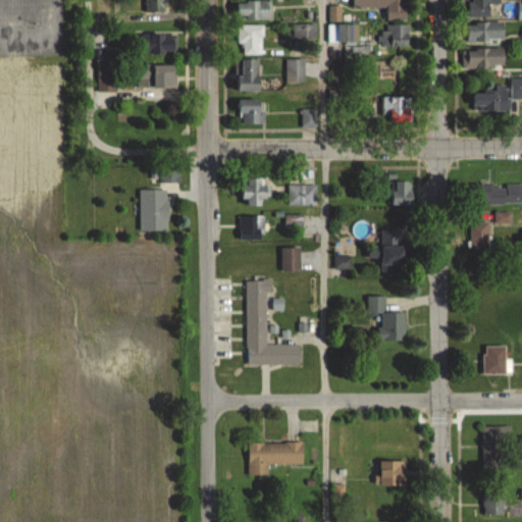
[(144,0),(144,13),(165,13),(164,0),(144,0)]
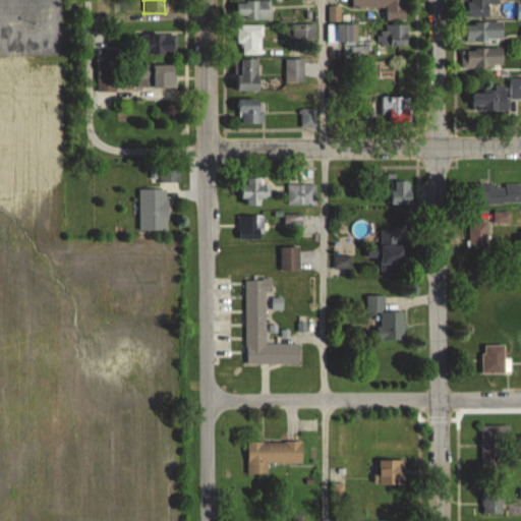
[(387,20),(407,20),(406,5),(395,5),(395,0),(370,0),(371,9),(387,9),(387,20)]
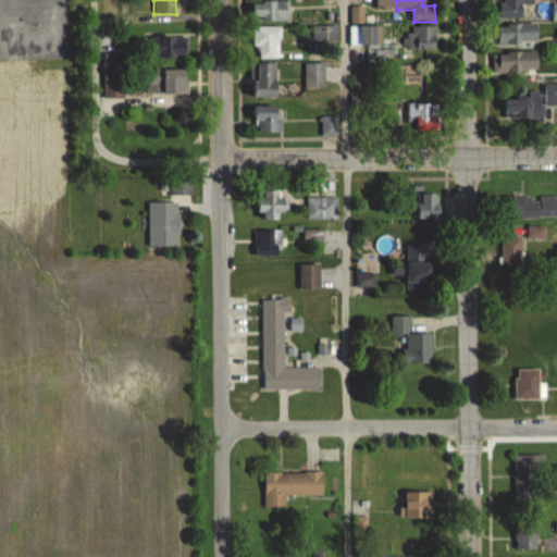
[(522,0),(500,0),(500,19),(523,19),(522,0)]
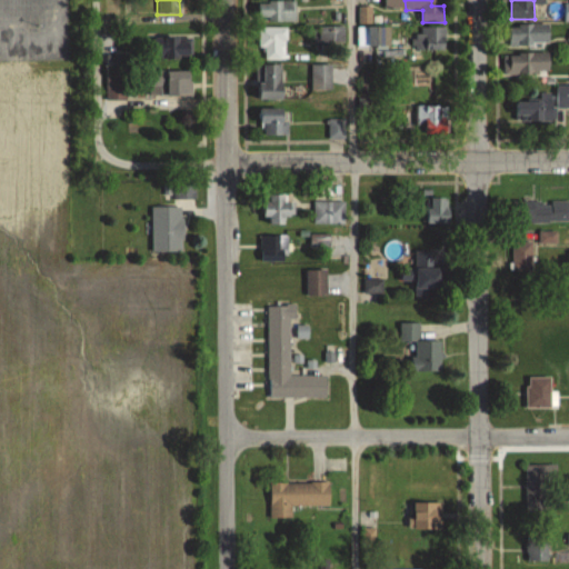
[(295,1),(258,1),(258,21),(295,21),(295,1)]
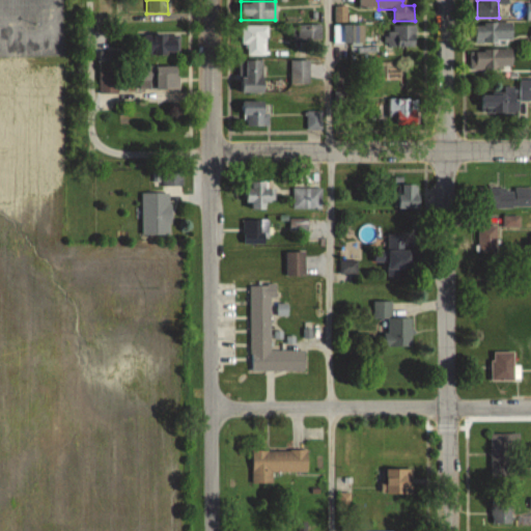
[(512,44),(512,23),(476,23),(476,44),(512,44)]
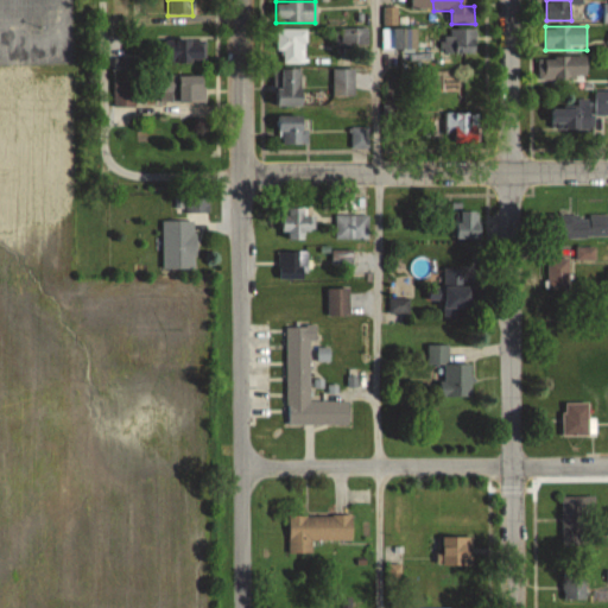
[(330,46),(369,46),(369,27),(330,27),(330,46)]
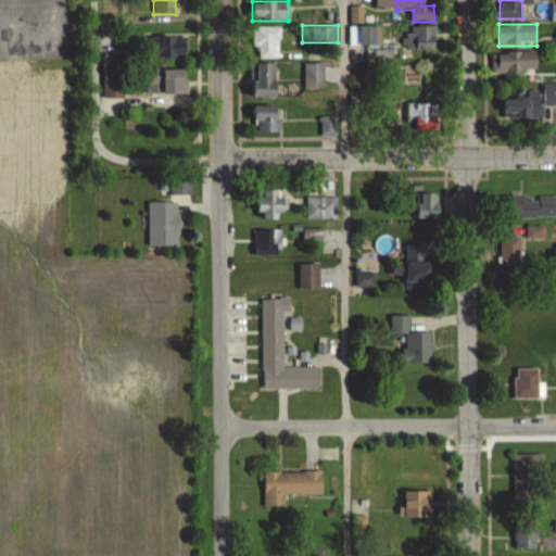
[(252,47),(257,47),(257,58),(279,58),(279,26),(252,26),(252,47)]
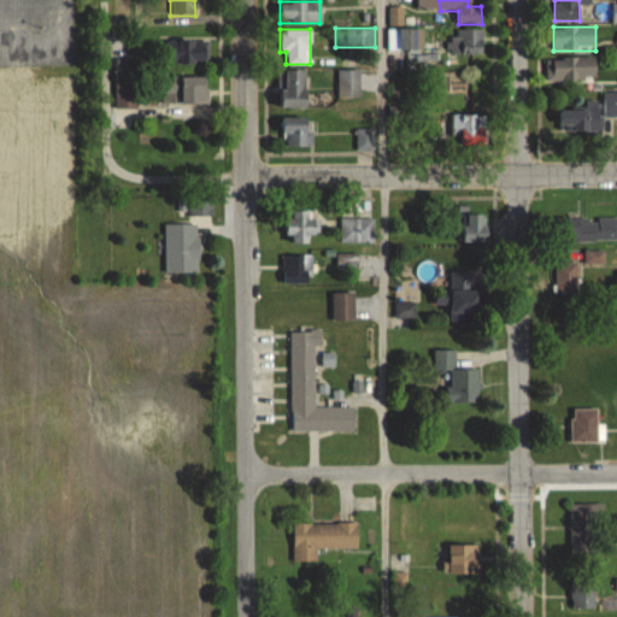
[(483,29),(447,29),(447,54),(483,54),(483,29)]
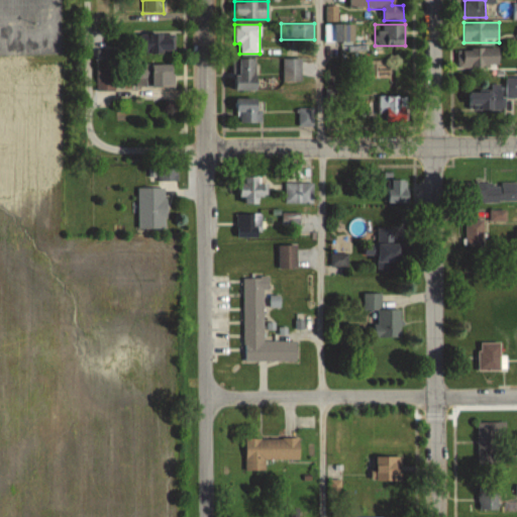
[(173,33),(139,33),(139,54),(173,54),(173,33)]
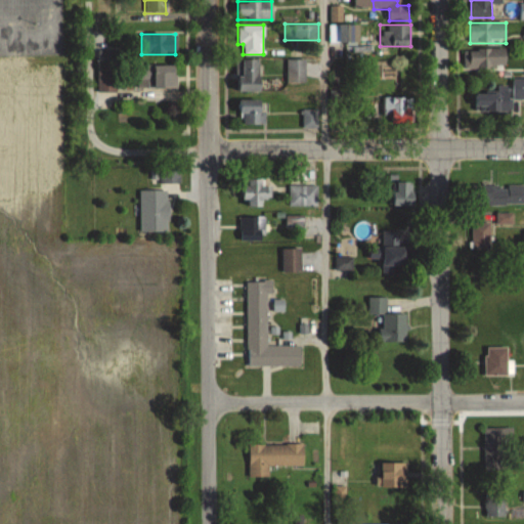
[(507,49),(470,49),(470,68),(507,68),(507,49)]
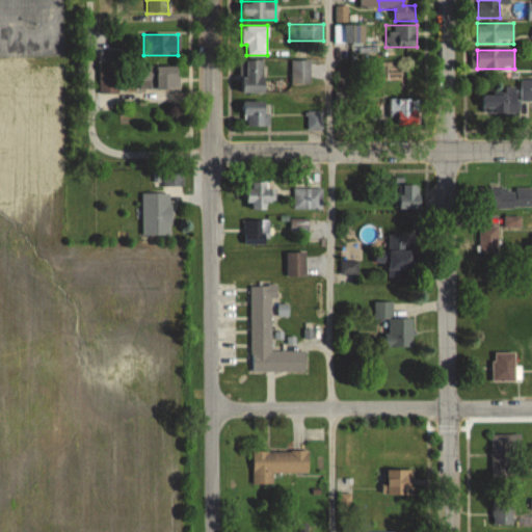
[(99,92),(121,92),(121,57),(99,57),(99,92)]
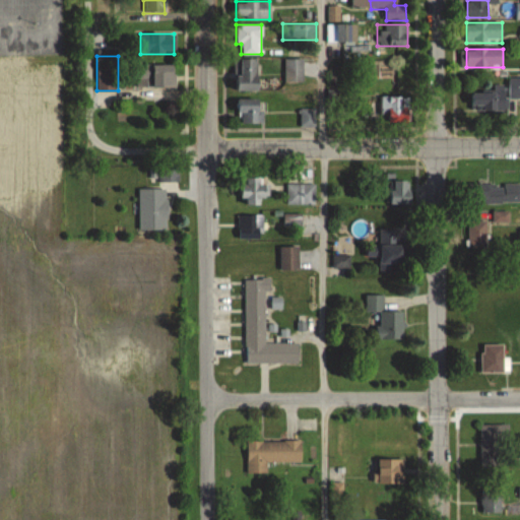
[(259,90),(259,58),(239,58),(239,90),(259,90)]
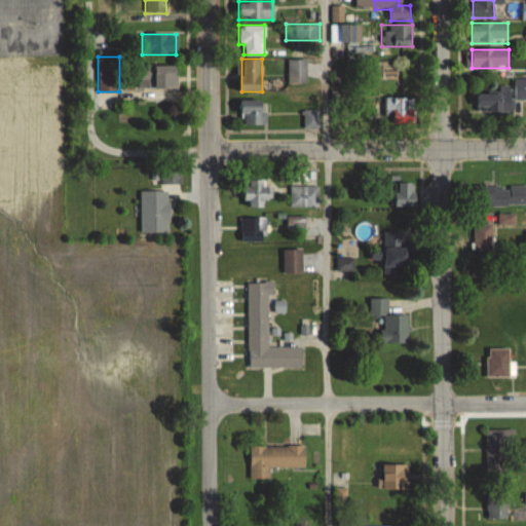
[(288,82),(306,82),(306,59),(288,59),(288,82)]
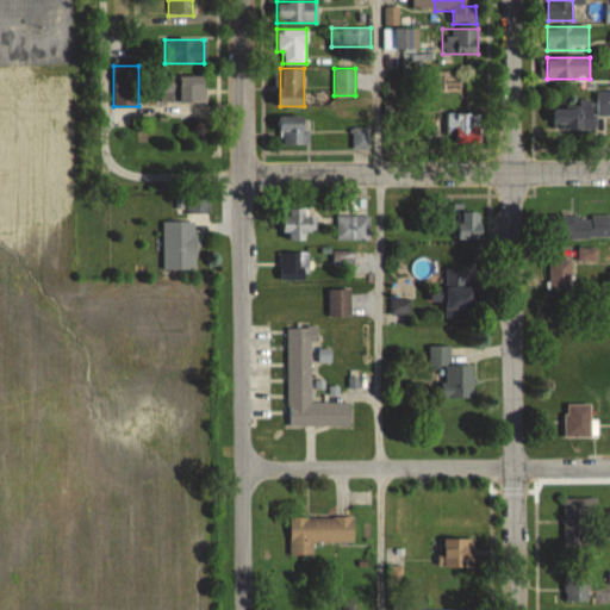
[(204,103),(204,76),(160,76),(160,103),(204,103)]
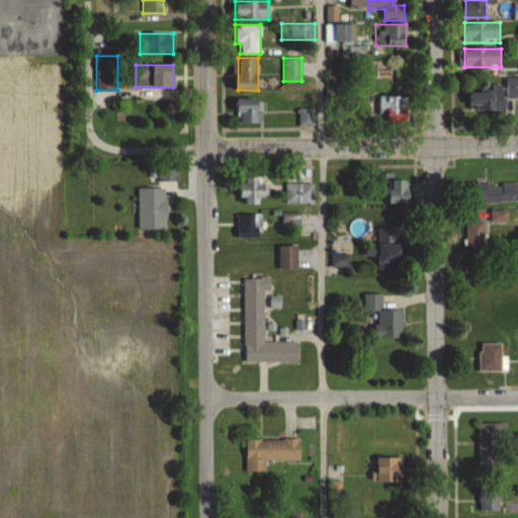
[(507,98),(517,97),(517,77),(507,78),(507,98)]
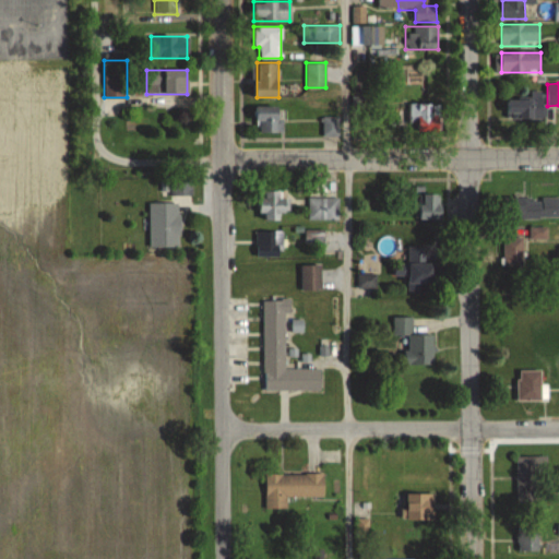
[(543,92),(530,92),(530,99),(507,99),(507,118),(543,118),(543,92)]
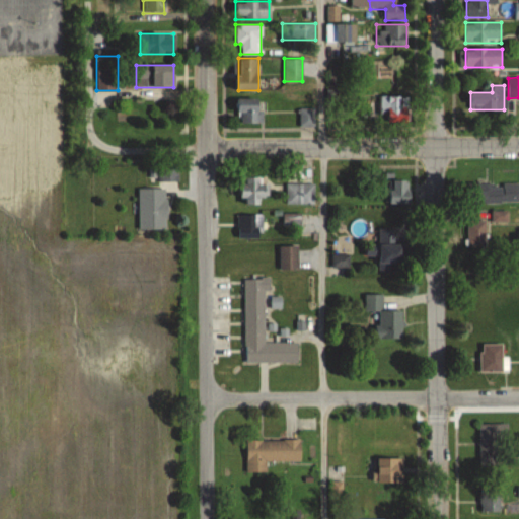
[(403,117),(404,95),(379,94),(378,116),(403,117)]
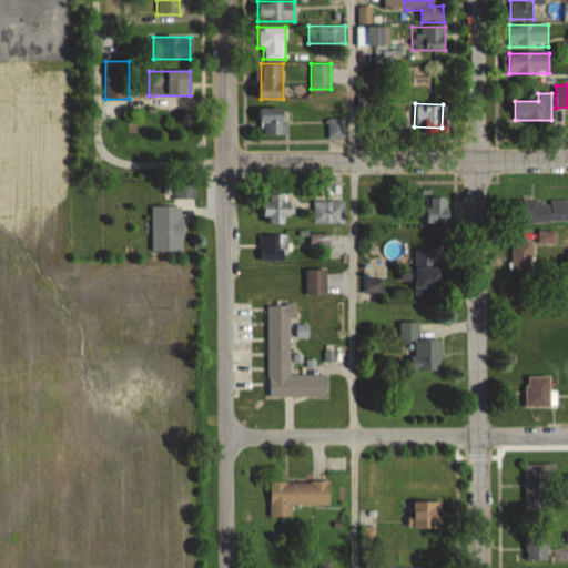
[(286,134),(286,108),(261,108),(261,134),(286,134)]
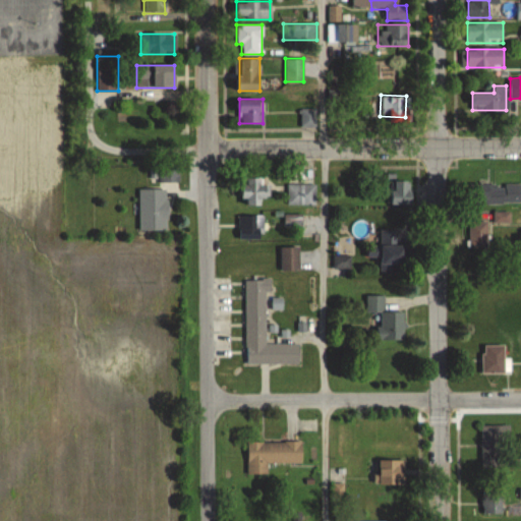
[(316,127),(316,108),(300,108),(300,127),(316,127)]
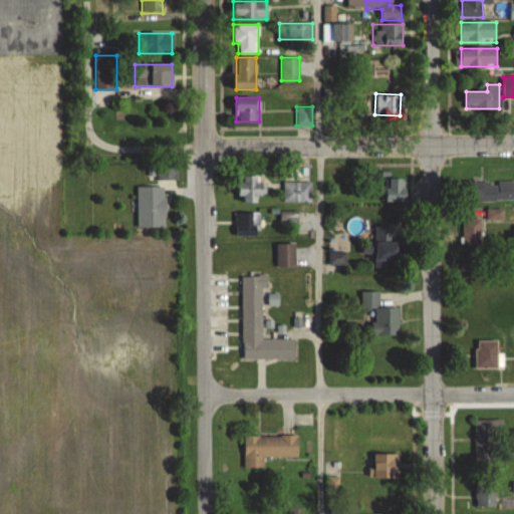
[(240,202),(258,202),(258,195),(265,195),(265,175),(240,175),(240,202)]
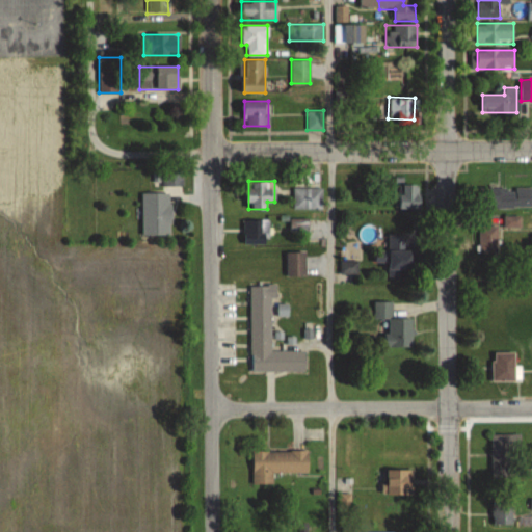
[(421,208),(421,184),(400,184),(400,208),(421,208)]
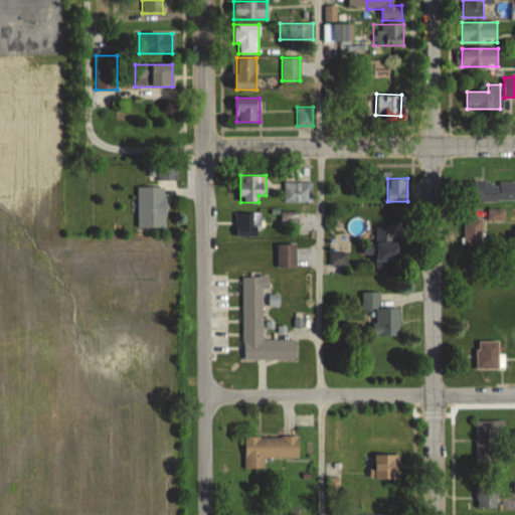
[(284,202),(311,203),(312,182),(285,181),(284,202)]
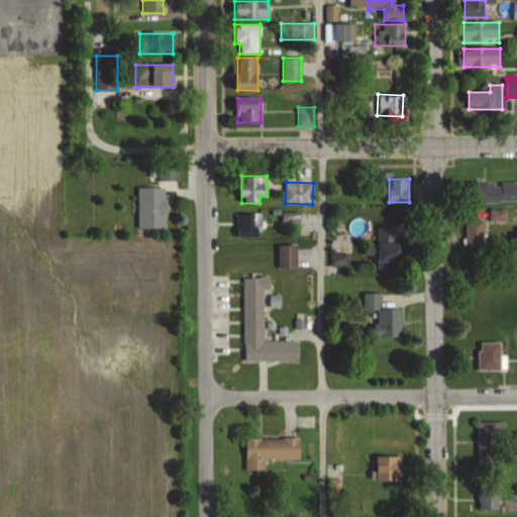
[(516,182),(467,183),(467,202),(516,201),(516,182)]
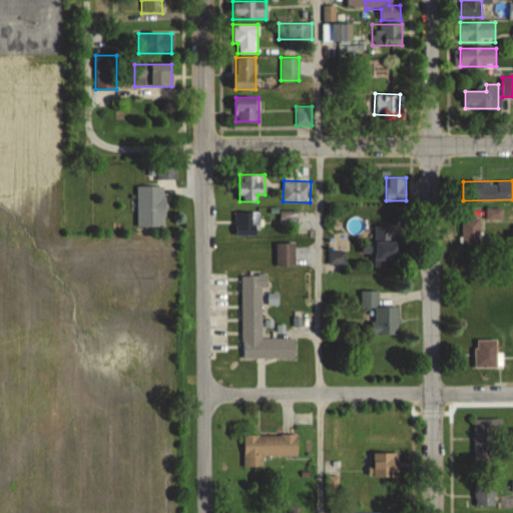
[(137,186),(137,226),(165,226),(165,186),(137,186)]
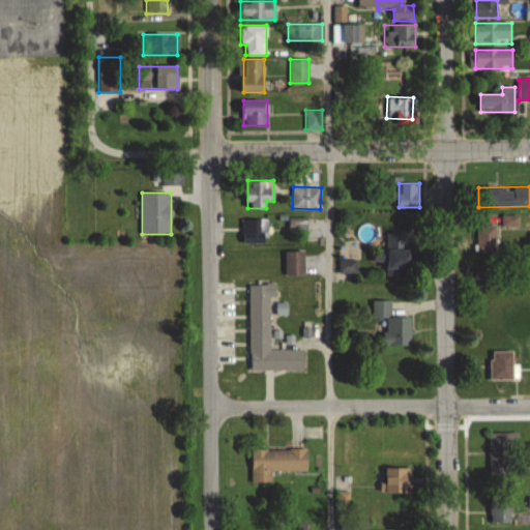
[(503,225),(519,225),(519,215),(503,215),(503,225)]
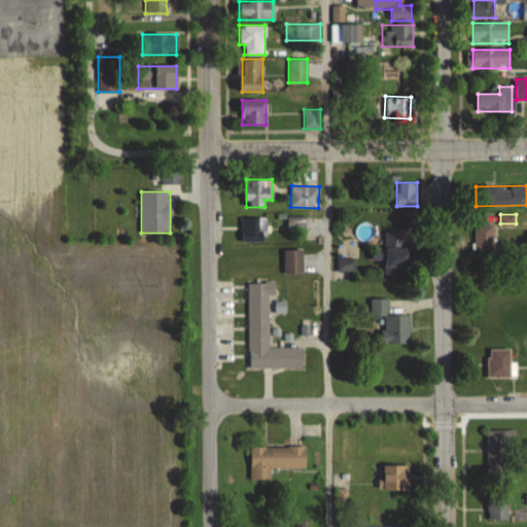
[(267,217),(242,217),(242,242),(267,242),(267,217)]
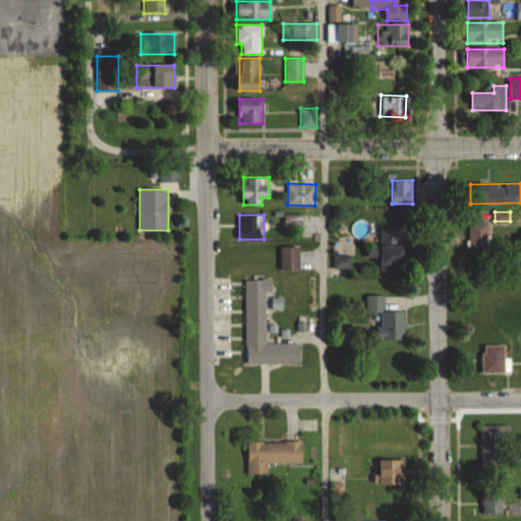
[(489,247),(489,221),(469,221),(469,247),(489,247)]
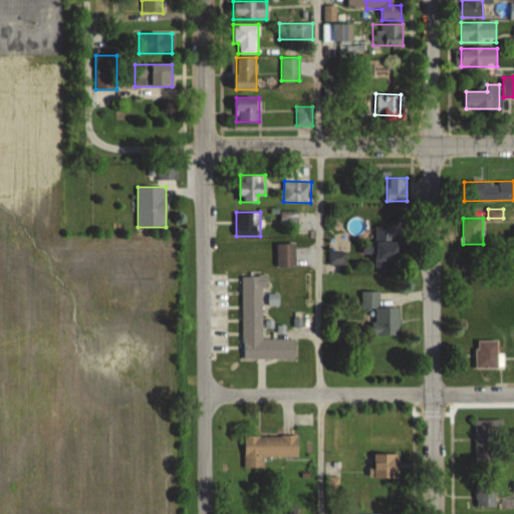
[(399,226),(376,226),(376,265),(399,265),(399,226)]
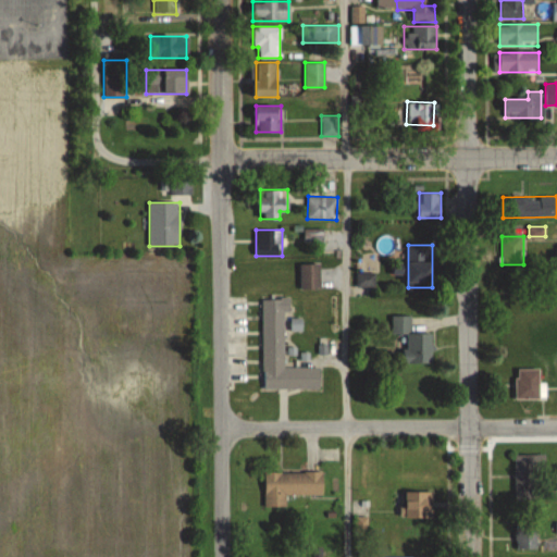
[(320,289),(320,263),(300,263),(300,289),(320,289)]
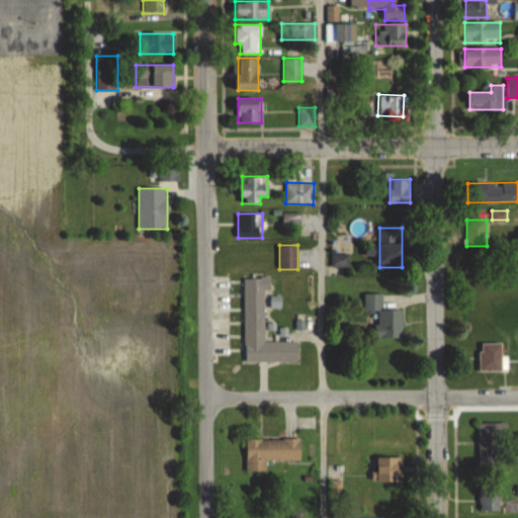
[(245,361),(297,361),(297,341),(266,341),(266,277),(244,278),(245,361)]
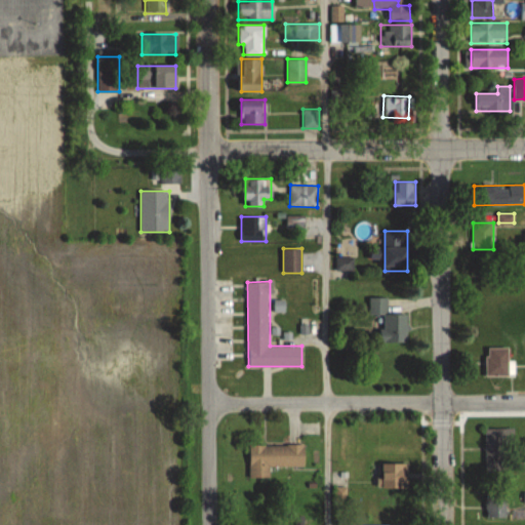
[(386,298),(370,298),(370,315),(381,315),(381,342),(409,342),(408,314),(387,314),(386,298)]
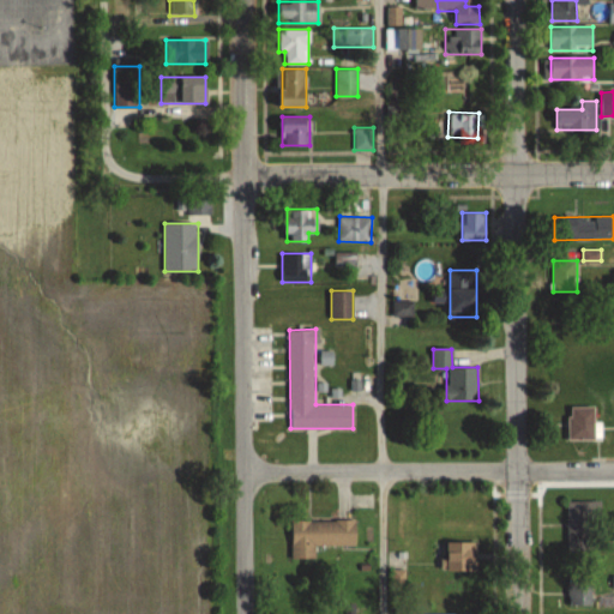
[(596,444),(596,405),(570,407),(570,444),(596,444)]
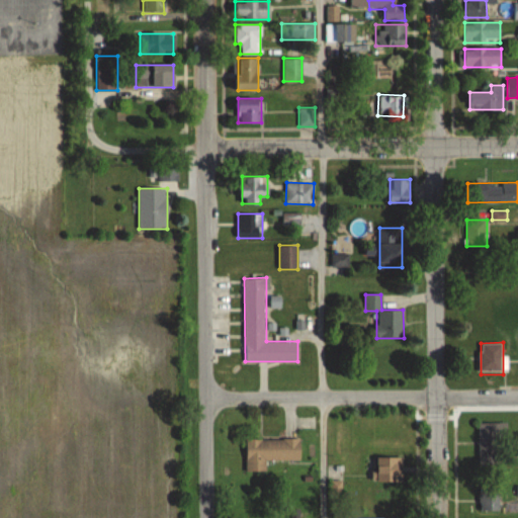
[(479,423),(479,466),(506,466),(506,423),(479,423)]
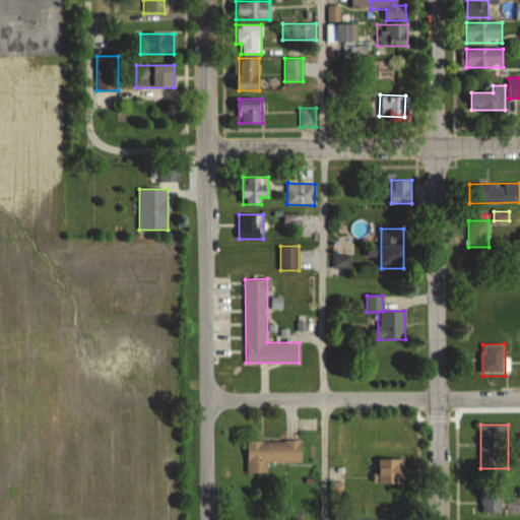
[(266,462),(302,462),(302,440),(247,440),(247,472),(266,472),(266,462)]
